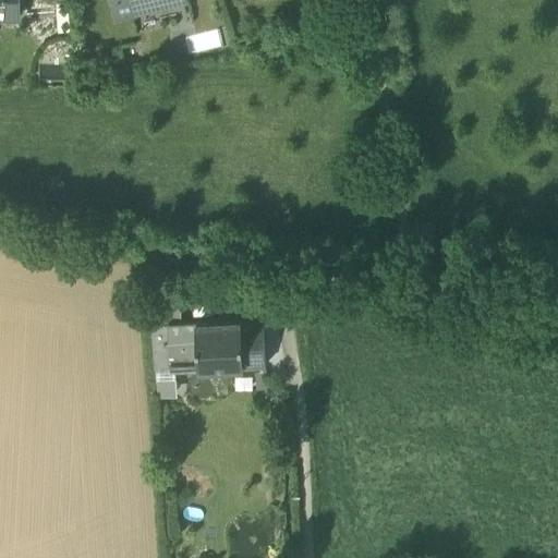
[(17,15),(19,15),(19,0),(0,0),(0,13),(17,14),(17,15)]
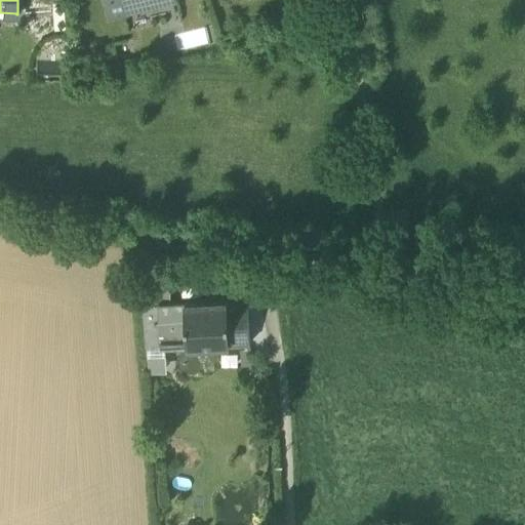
[(106,0),(110,13),(167,0),(106,0)]
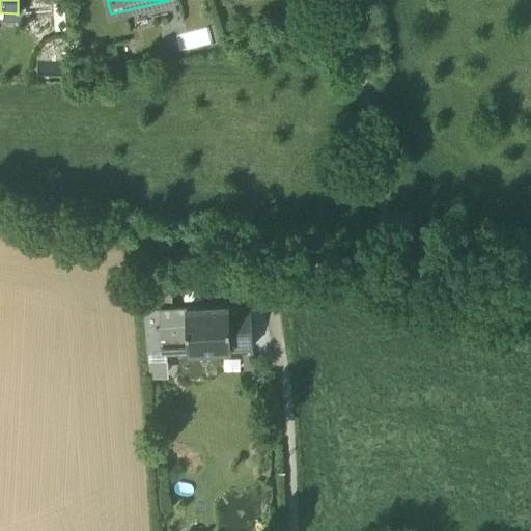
[(250,303),(228,304),(231,350),(252,348),(250,303)]
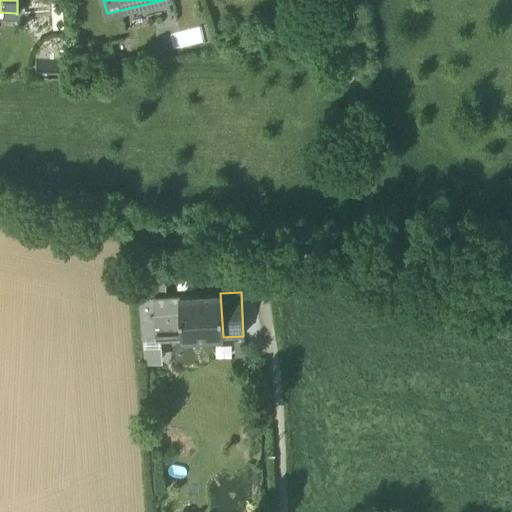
[(180,296),(182,340),(223,337),(220,293),(180,296)]
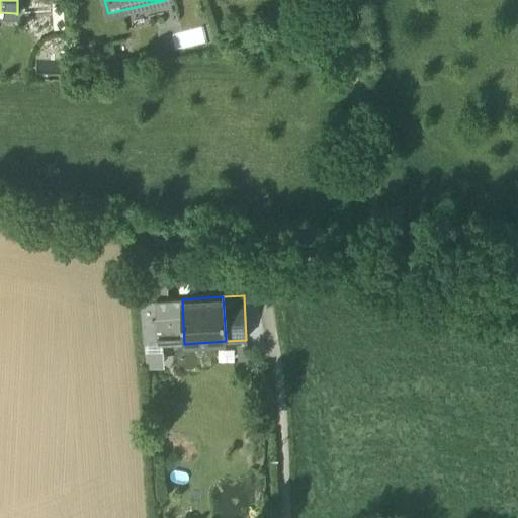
[(156,301),(156,303),(157,335),(158,343),(158,345),(184,344),(182,299),(168,300),(156,301)]
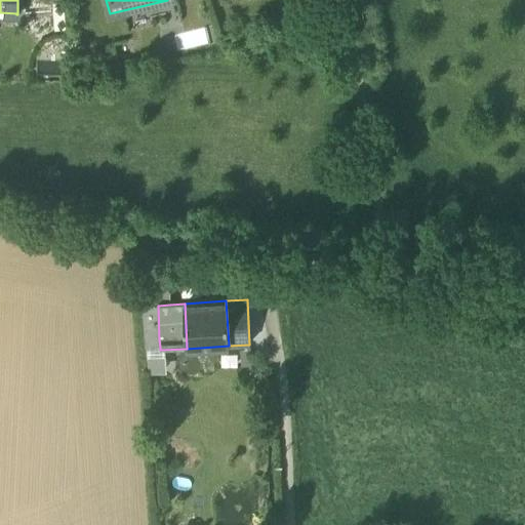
[(146,339),(159,339),(158,307),(146,308),(144,308),(146,339)]
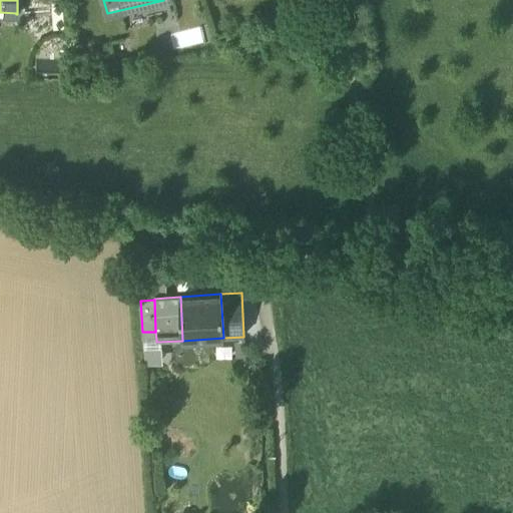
[(155,332),(142,332),(143,341),(156,340),(155,332)]
